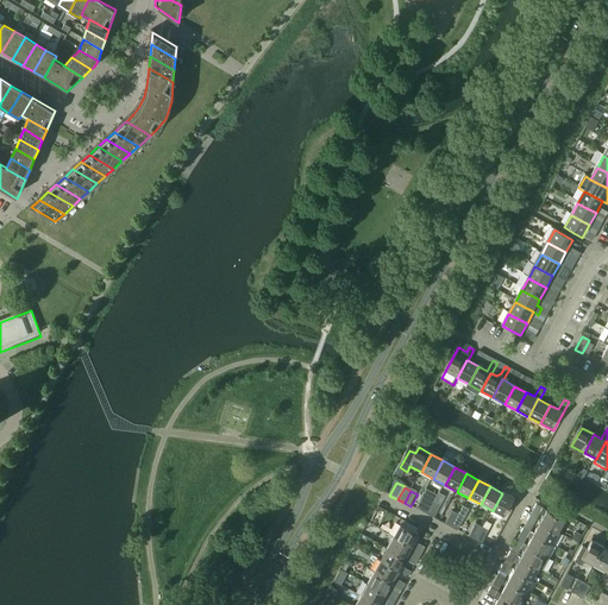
[(493,511),(505,518),(515,499),(502,493),(493,511)]
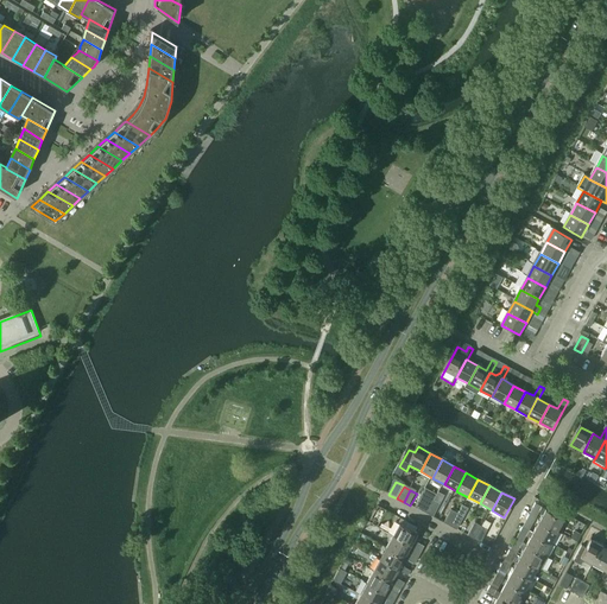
[(421,512),(428,515),(435,503),(428,500),(421,512)]
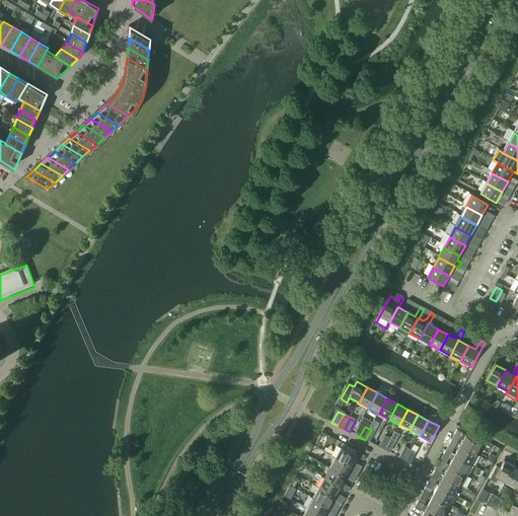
[(365,440),(370,443),(376,433),(371,430),(365,440)]
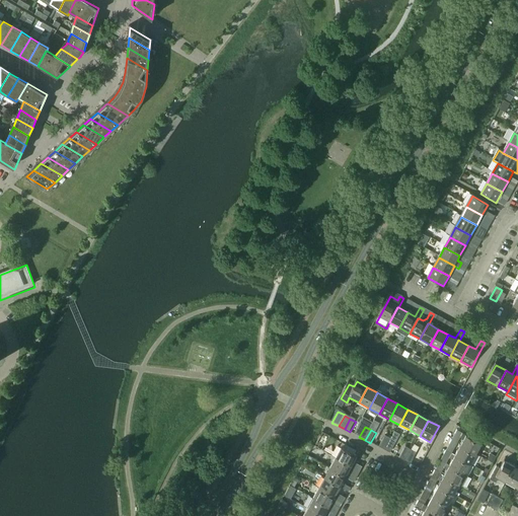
[(460,447),(475,455),(482,445),(457,432),(455,436),(464,441),(460,447)]
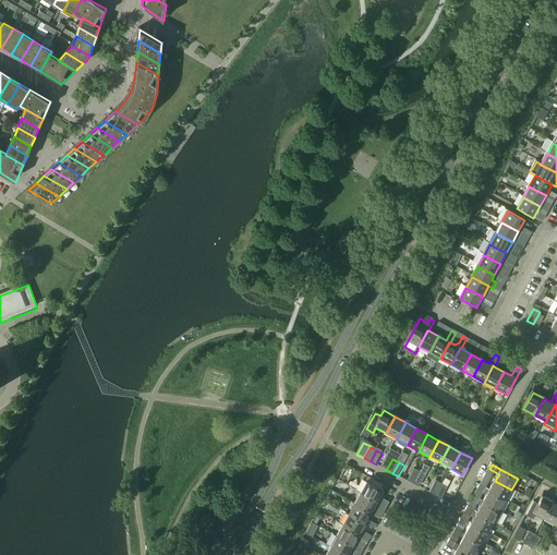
[(408,482),(414,485),(421,473),(414,471),(408,482)]
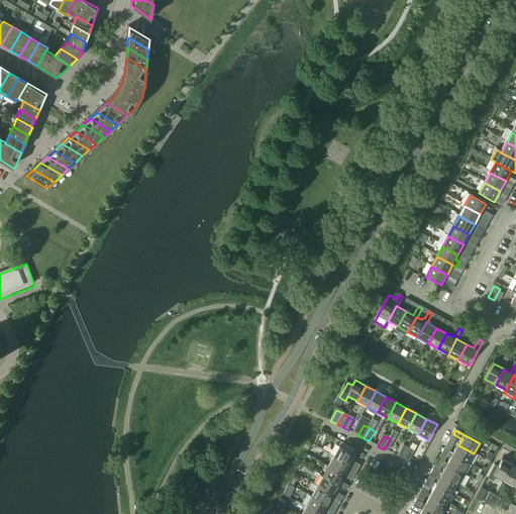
[(384,449),(389,452),(395,441),(390,438),(384,449)]
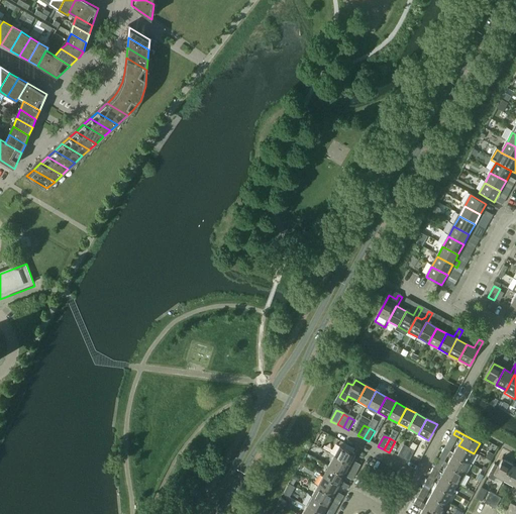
[(453,455),(469,465),(474,453),(458,445),(453,455)]
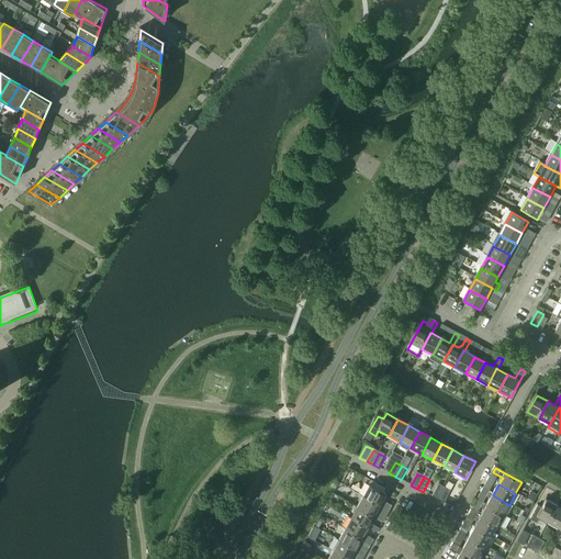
[(433,498),(439,501),(446,489),(439,485),(433,498)]
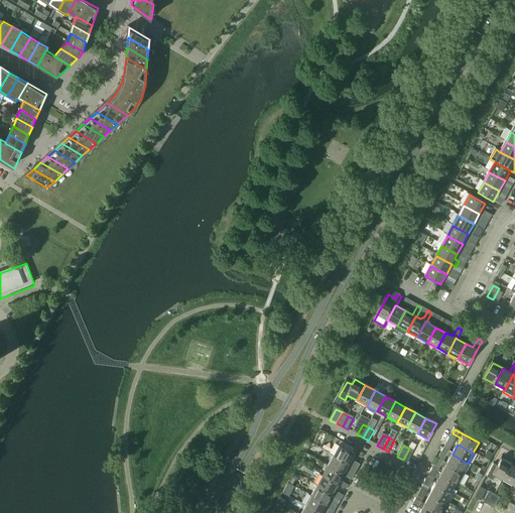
[(340,446),(334,457),(349,466),(355,455),(340,446)]
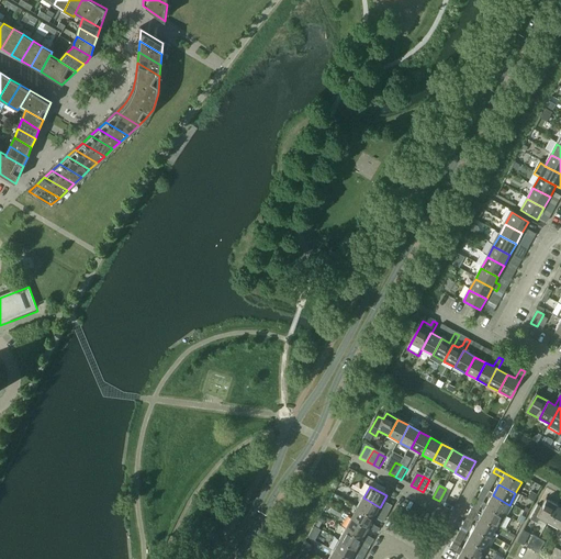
[(439,501),(445,504),(451,492),(446,489),(439,501)]
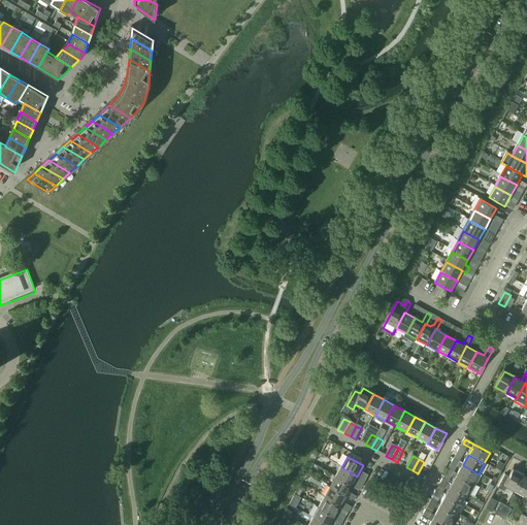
[(457,476),(473,485),(479,474),(463,465),(457,476)]
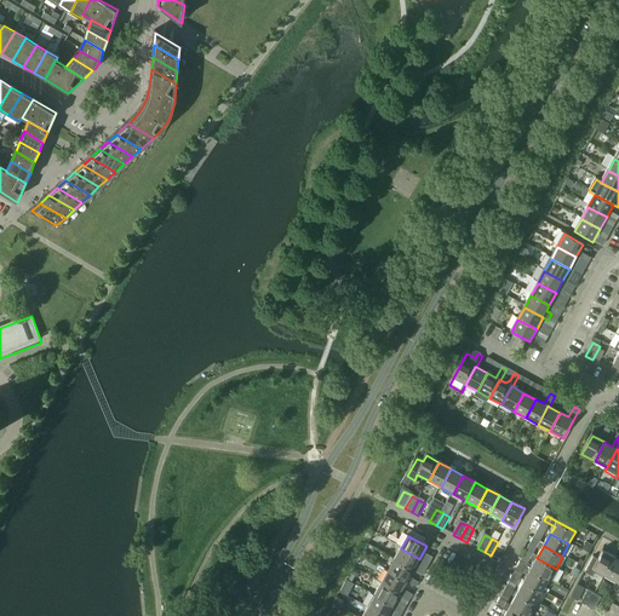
[(401,548),(395,560),(413,571),(419,559),(401,548)]
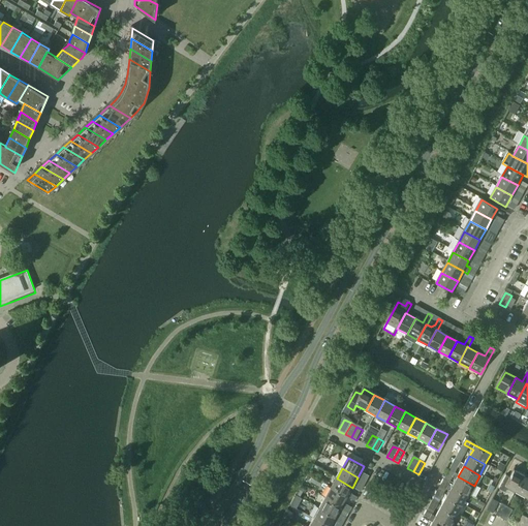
[(508,489),(517,493),(525,477),(515,471),(509,480),(506,477),(499,490),(506,494),(508,489)]
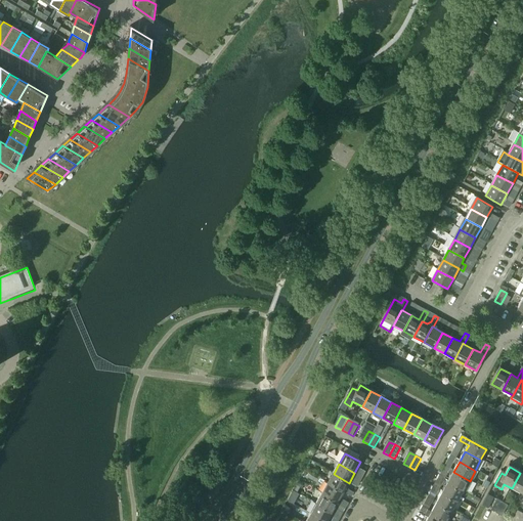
[(448,482),(464,491),(467,492),(473,482),(470,481),(453,472),(450,470),(448,474),(451,476),(448,482)]
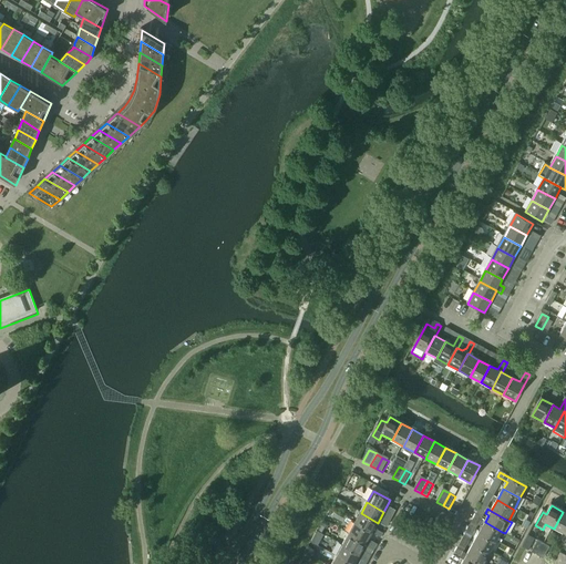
[(554,529),(565,534),(565,513),(563,512),(554,529)]
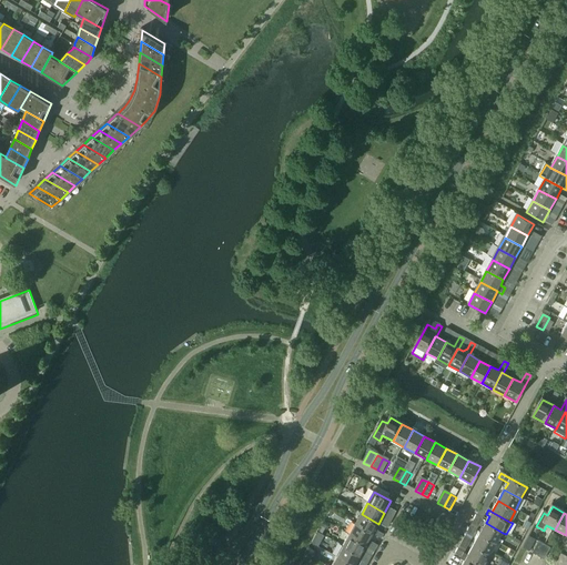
[(372,535),(382,541),(384,536),(377,533),(378,532),(375,530),(378,524),(362,514),(355,525),(372,535)]
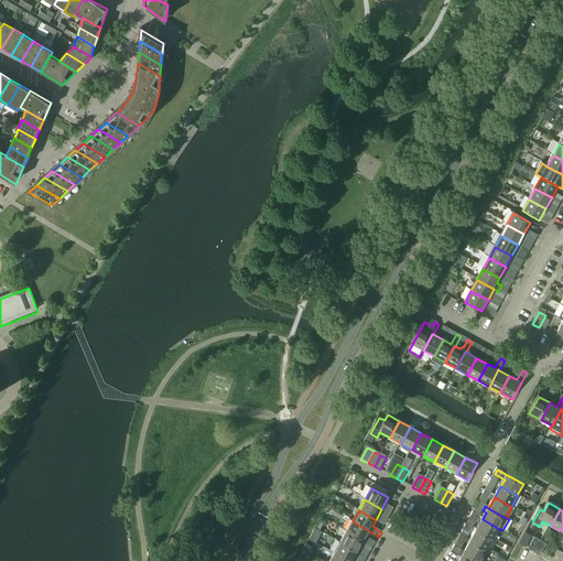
[(476,530),(494,540),(499,529),(483,519),(476,530)]
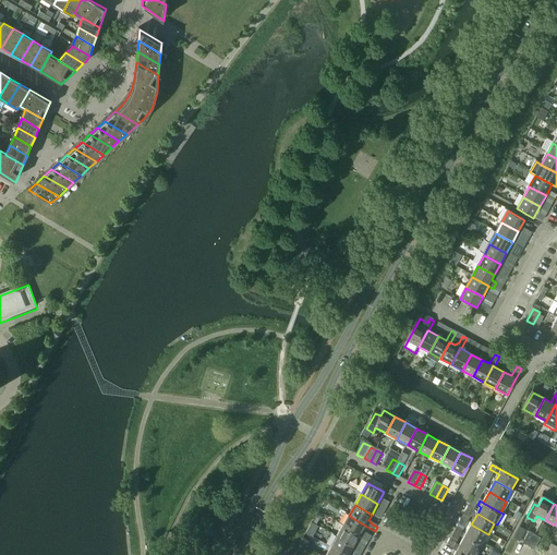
[(343,527),(360,537),(365,526),(349,516),(343,527)]
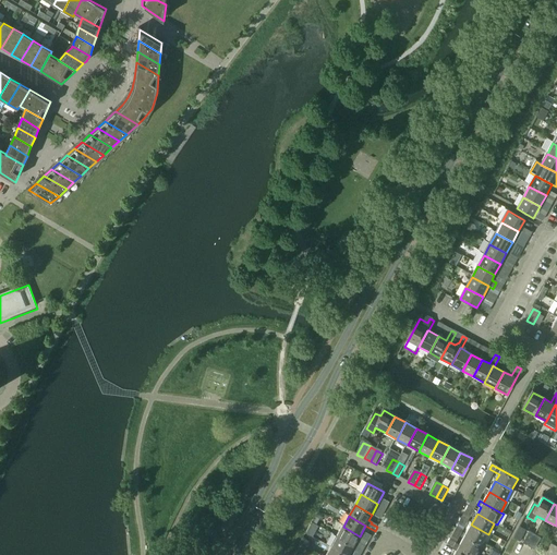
[(465,535),(482,545),(488,534),(471,525),(465,535)]
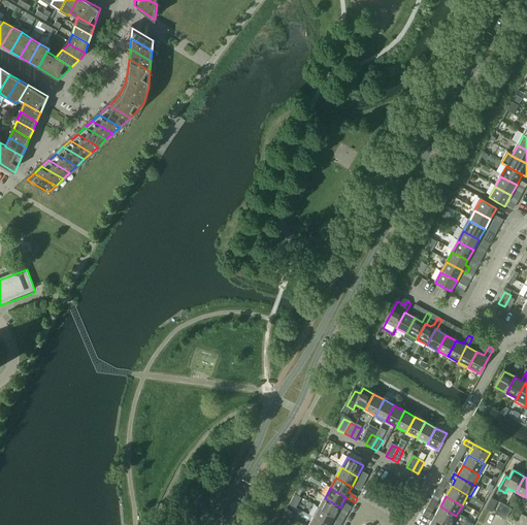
[(319,509),(335,518),(340,507),(325,498),(319,509)]
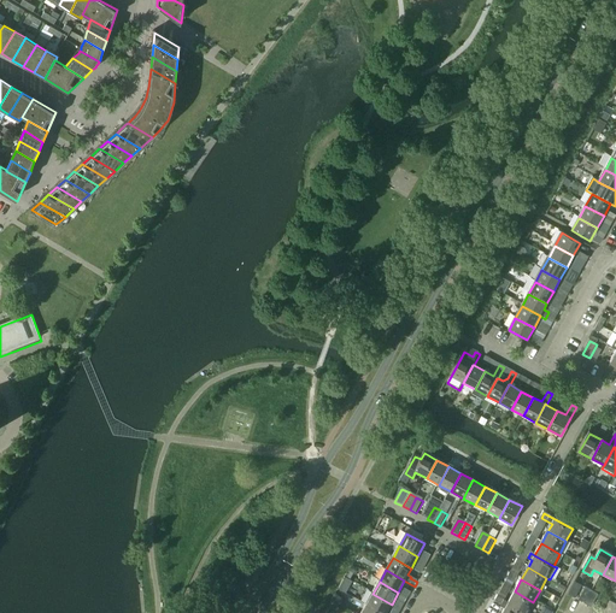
[(579,602),(585,606),(592,593),(586,589),(579,602)]
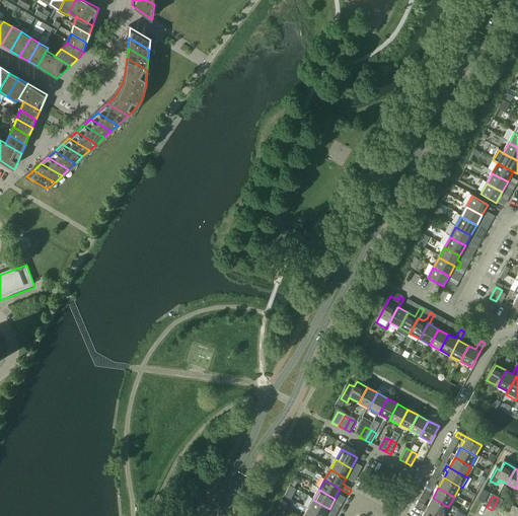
[(428,508),(440,515),(444,515),(448,507),(433,498),(428,508)]
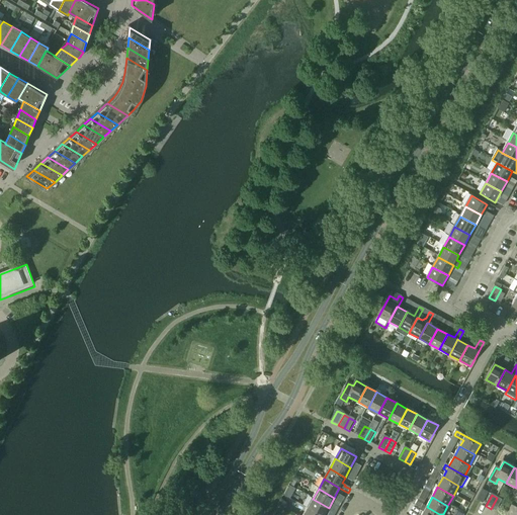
[(491,509),(497,512),(503,501),(497,498),(491,509)]
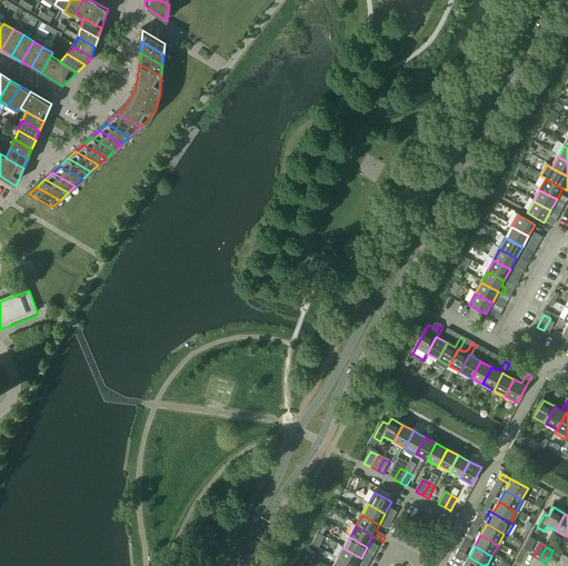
[(338,559),(348,565),(357,565),(361,558),(344,548),(338,559)]
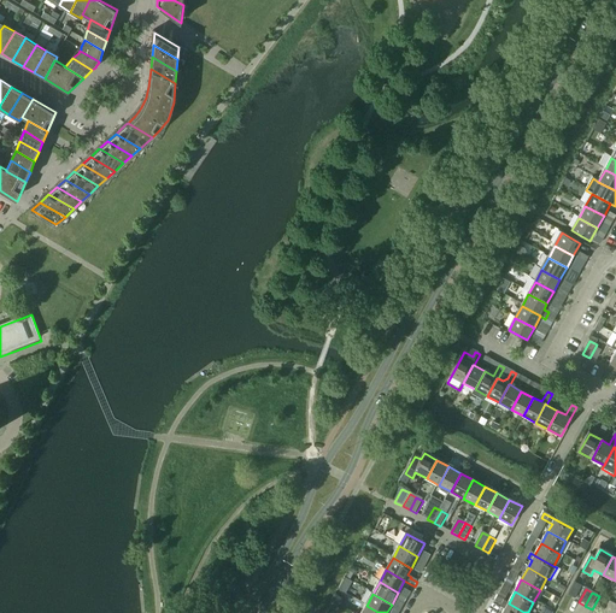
[(523,612),(509,603),(504,602),(502,606),(502,608),(505,609),(504,612),(523,612)]
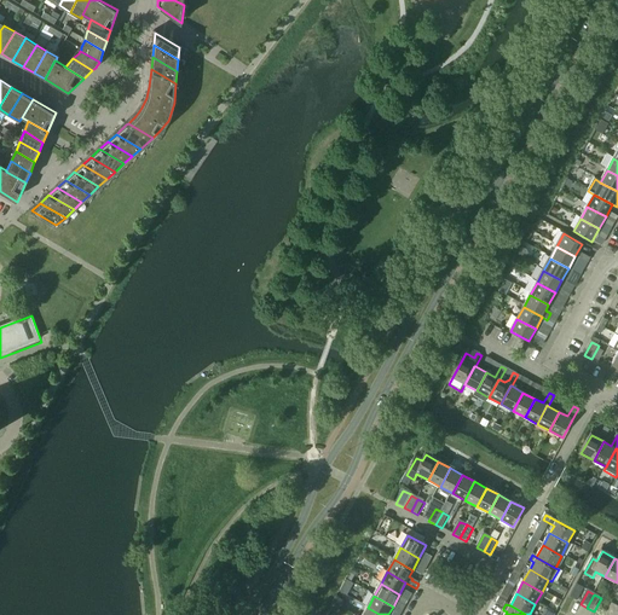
[(614,614),(617,610),(617,607),(612,604),(607,614),(614,614)]
